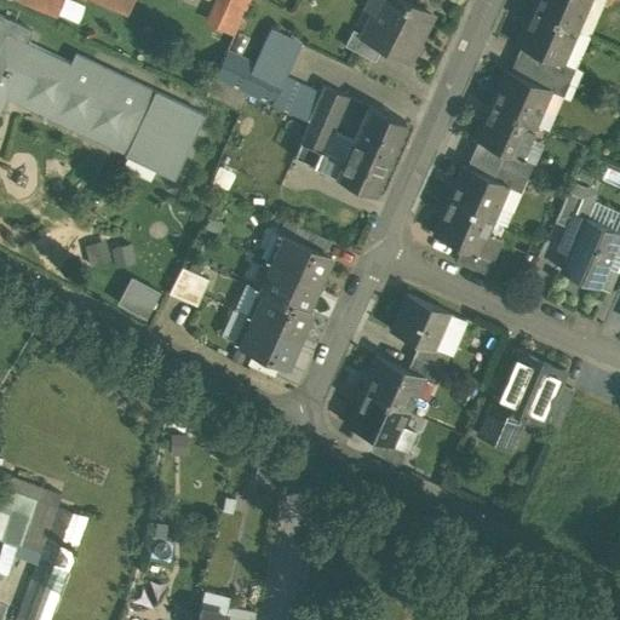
[(59,0),(27,0),(56,11),(59,0)]
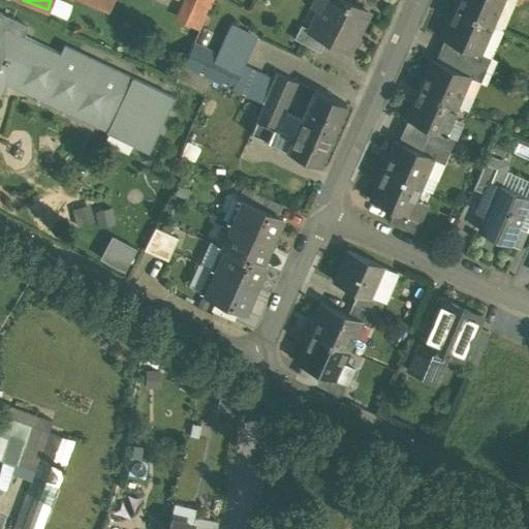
[(185,0),(180,12),(201,23),(212,0),(185,0)]
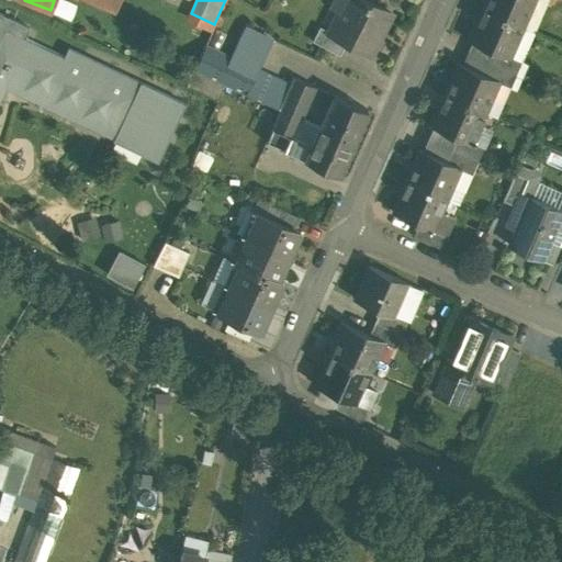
[(390,12),(364,0),(343,0),(328,30),(327,32),(345,42),(370,54),(390,12)]
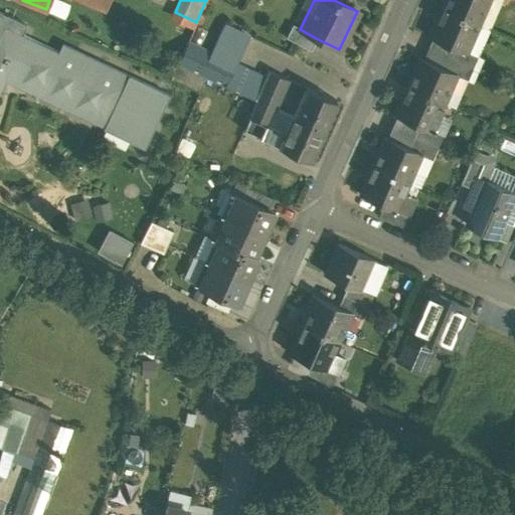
[(446,0),(443,8),(479,23),(489,0),(446,0)]
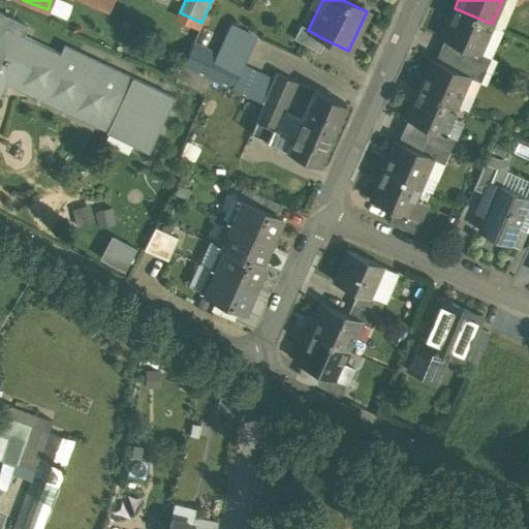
[(492,24),(455,8),(442,38),(444,39),(466,49),(478,55),(479,53),(492,24)]
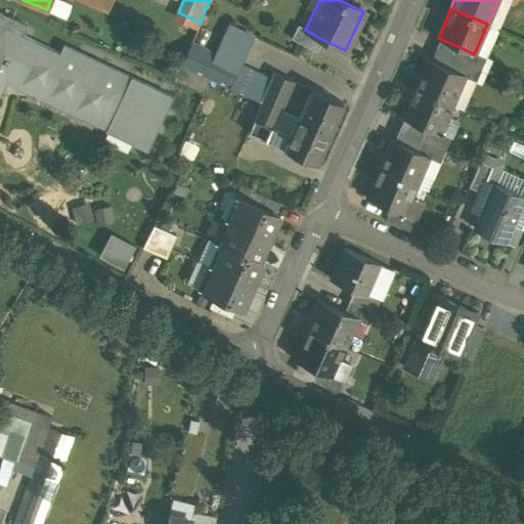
[(0,92),(5,82),(144,148),(170,95),(62,44),(58,53),(22,36),(27,26),(0,11),(0,92)]
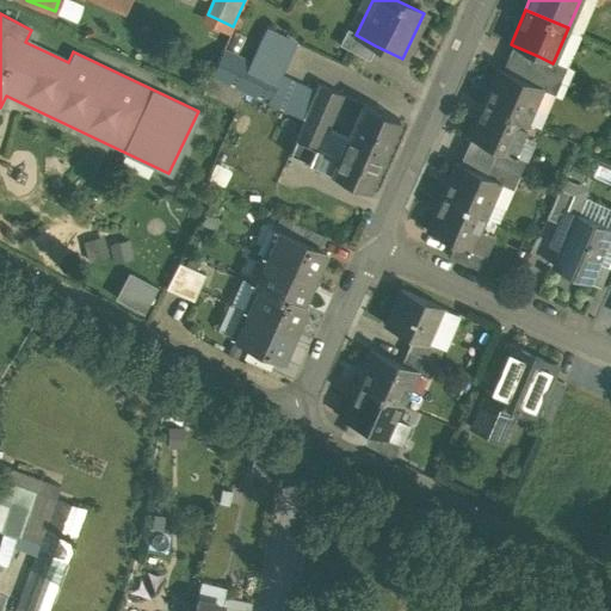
[(292,42),(263,29),(250,61),(279,73),(292,42)]
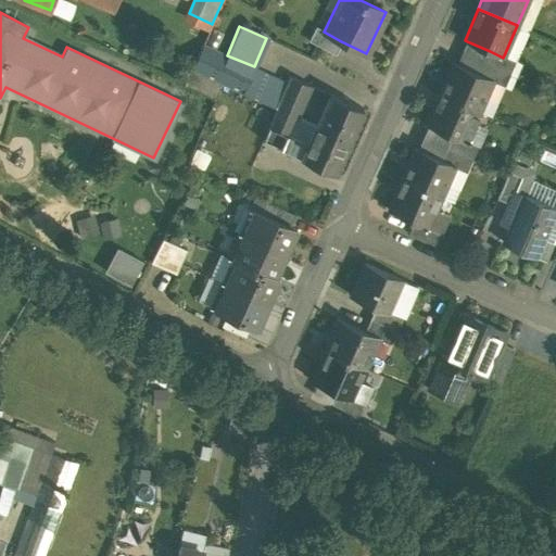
[(341,41),(324,32),(325,29),(316,26),(308,40),(336,53),(341,41)]
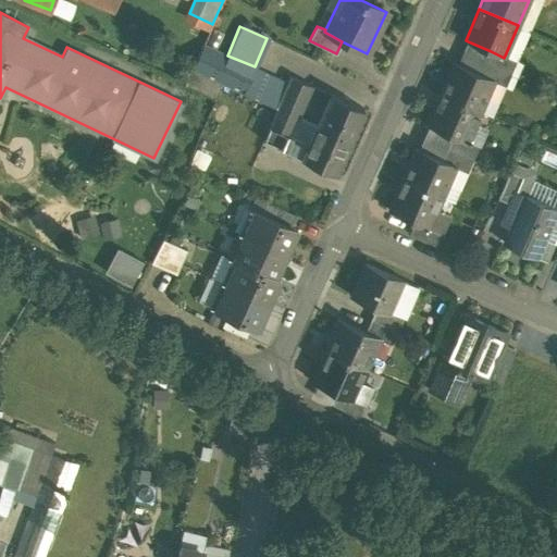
[(491,51),(468,41),(462,52),(485,62),(491,51)]
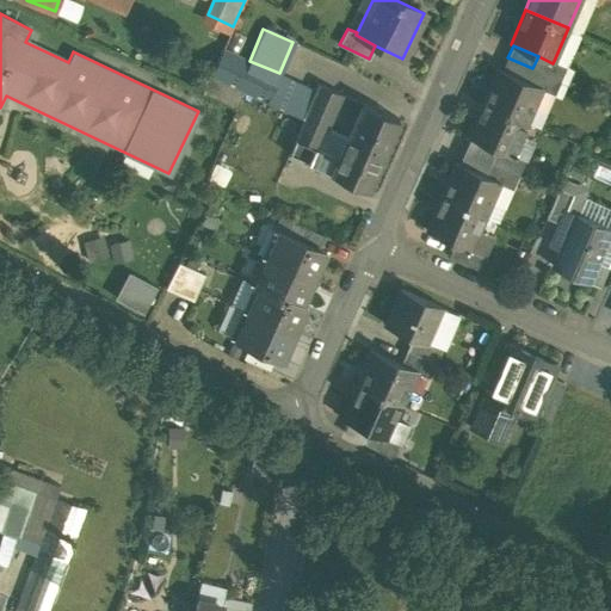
[(250,61),(222,49),(210,75),(240,88),(304,117),(316,90),(279,73),(250,61)]
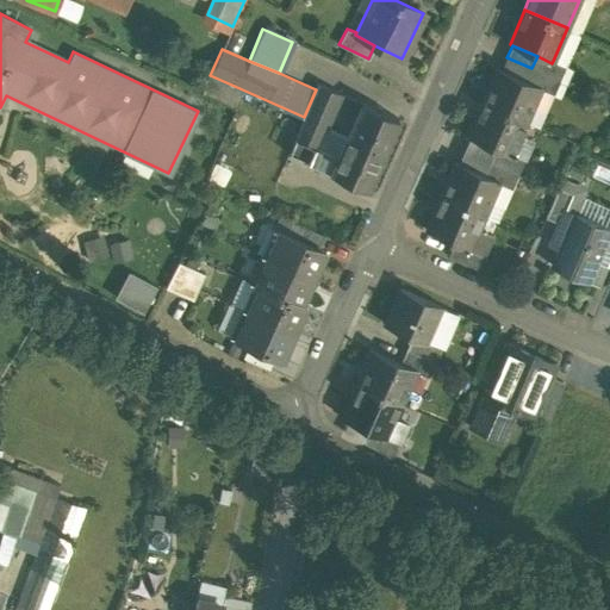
[(552,63),(537,56),(531,68),(560,80),(566,66),(553,61),(552,63)]
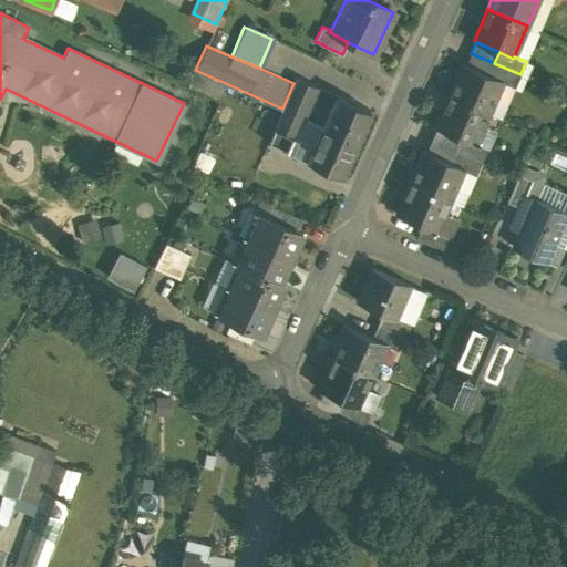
[(494,63),(471,53),(466,64),(490,74),(494,63)]
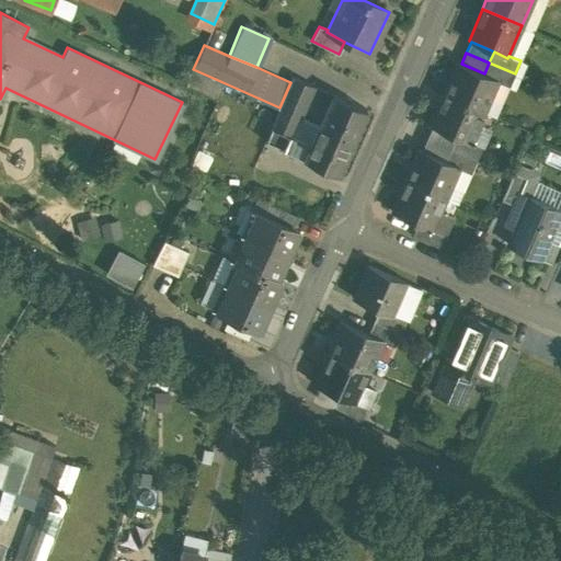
[(461,64),(459,63),(446,94),(484,111),(497,81),(499,79),(484,73),(461,64)]
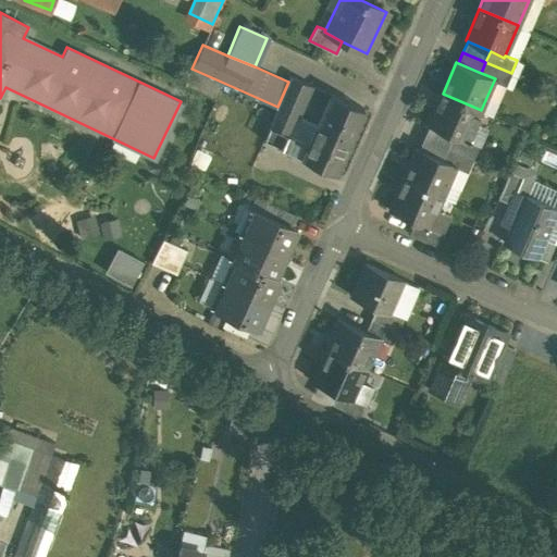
[(511,73),(485,62),(481,73),(495,78),(494,81),(506,86),(511,73)]
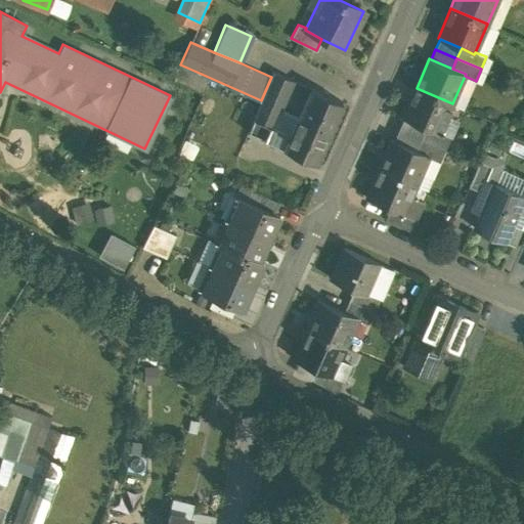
[(206,76),(180,64),(173,80),(199,91),(206,76)]
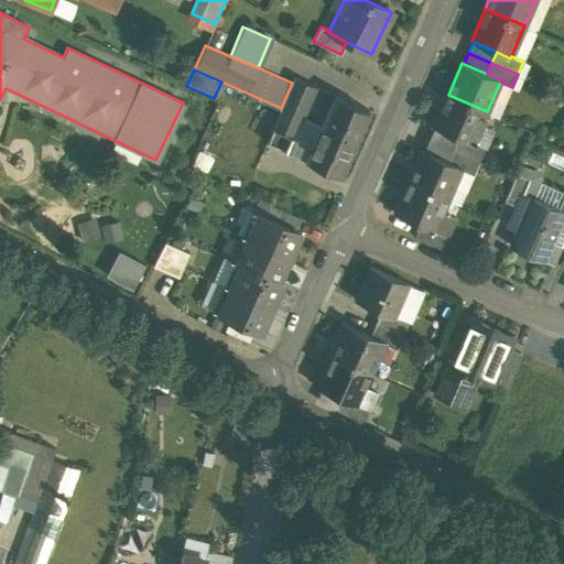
[(314,85),(295,76),(292,83),(281,108),(299,117),(304,106),(314,85)]
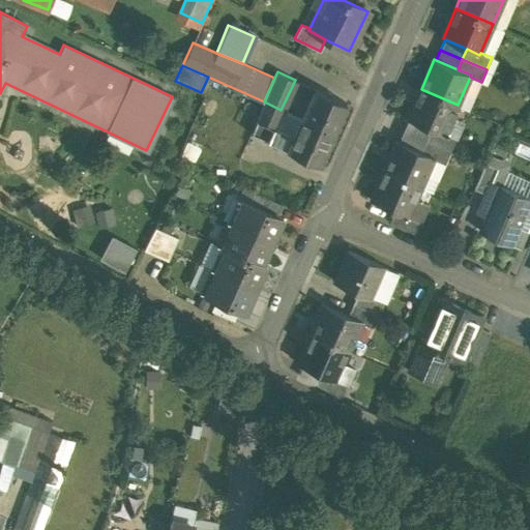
[(347,102),(315,88),(300,119),(332,134),(347,102)]
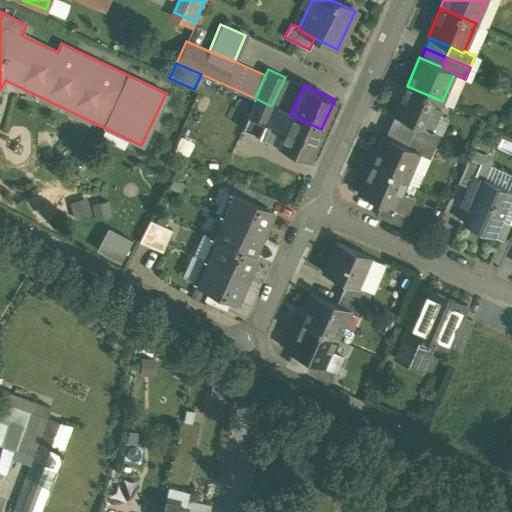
[(442,101),(407,86),(395,114),(417,124),(430,130),(431,128),(442,101)]
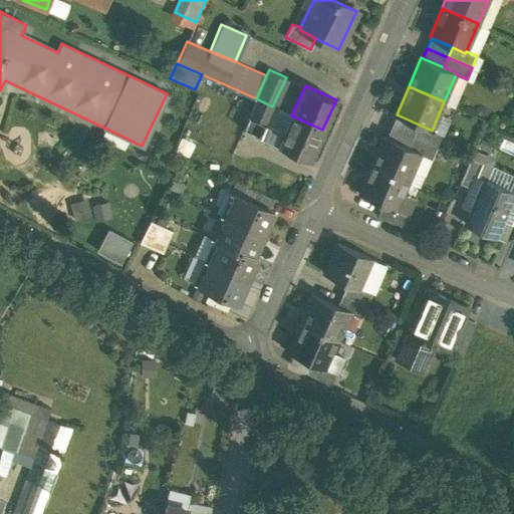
[(290,102),(277,96),(272,106),(285,112),(290,102)]
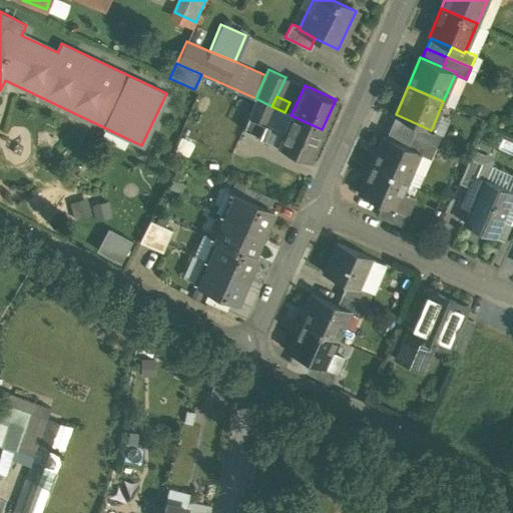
[(272,106),(255,98),(242,128),(259,135),(272,106)]
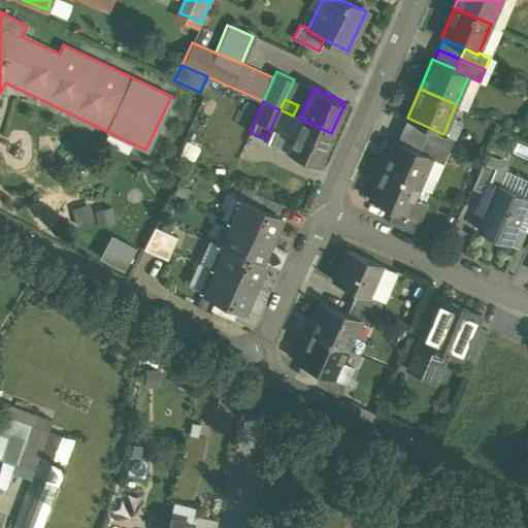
[(279,109),(266,139),(285,149),(299,119),(293,116),(279,109)]
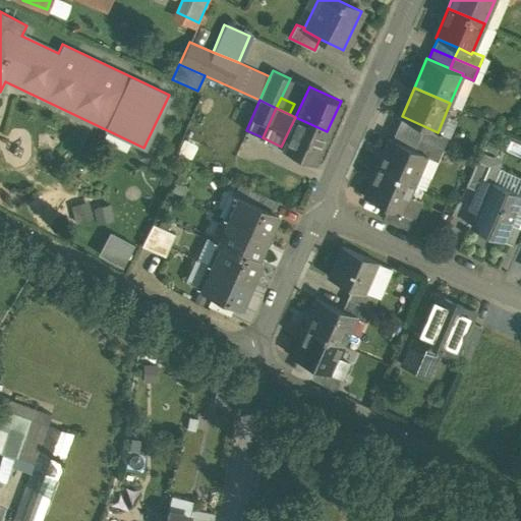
[(424,126),(402,116),(398,127),(419,137),(424,126)]
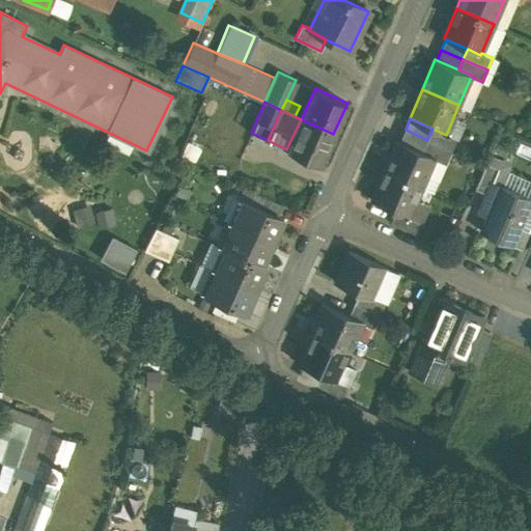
[(333,134),(301,119),(286,149),(319,164),(333,134)]
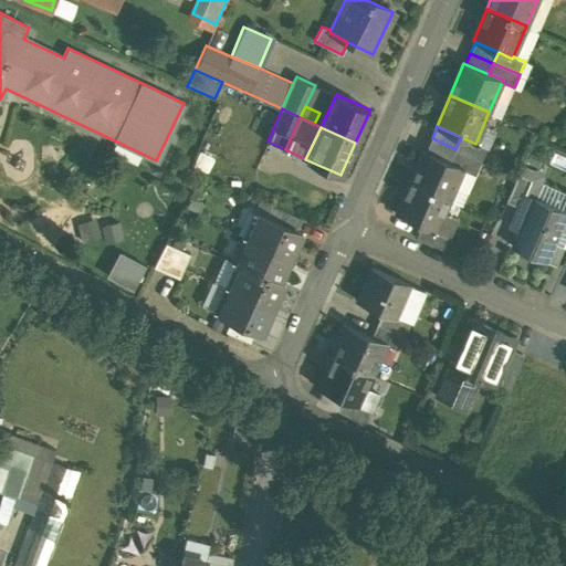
[(475,144),(461,137),(456,149),(481,160),(488,146),(477,142),(475,144)]
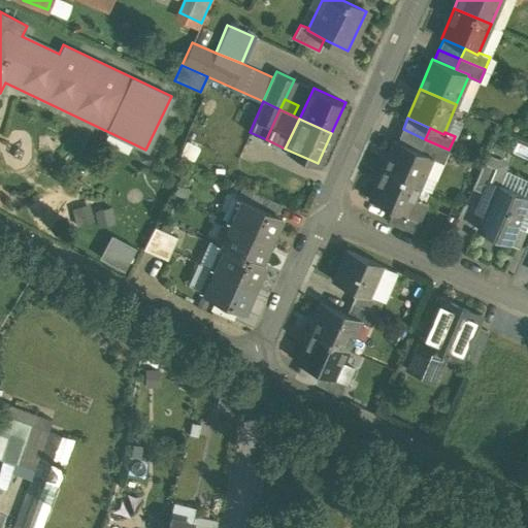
[(425,139),(403,129),(398,140),(420,151),(425,139)]
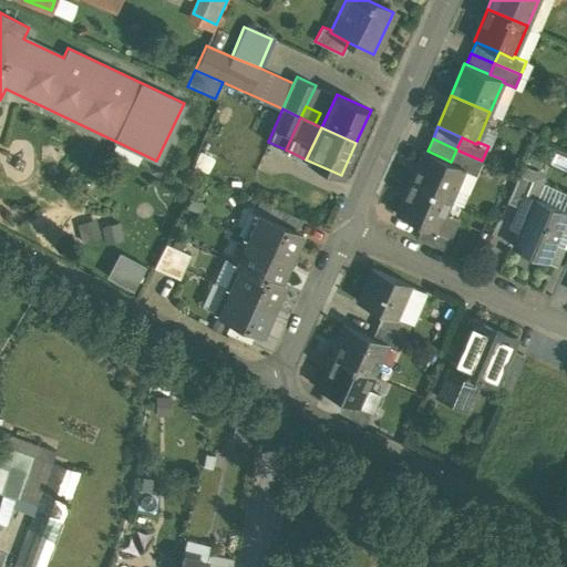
[(482,161),(456,150),(451,162),(464,167),(464,168),(476,174),(482,161)]
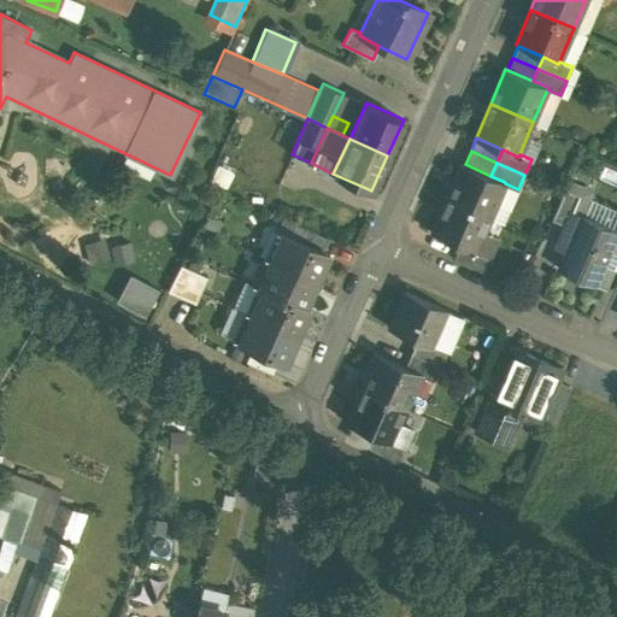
[(465,164),(463,164),(448,199),(491,217),(505,183),(505,182),(491,176),(465,164)]
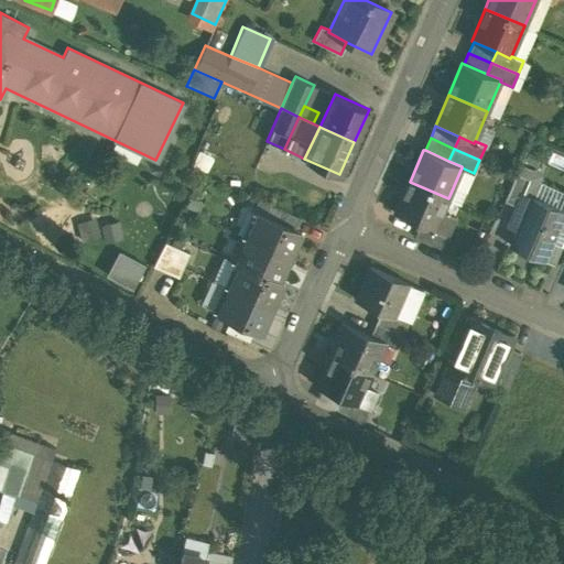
[(516,172),(505,198),(517,204),(522,193),(530,177),(516,172)]
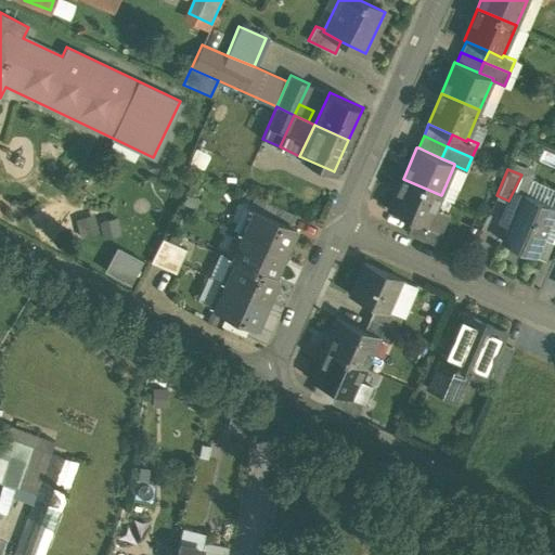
[(441,195),(403,179),(390,208),(414,219),(428,226),(428,224),(441,195)]
